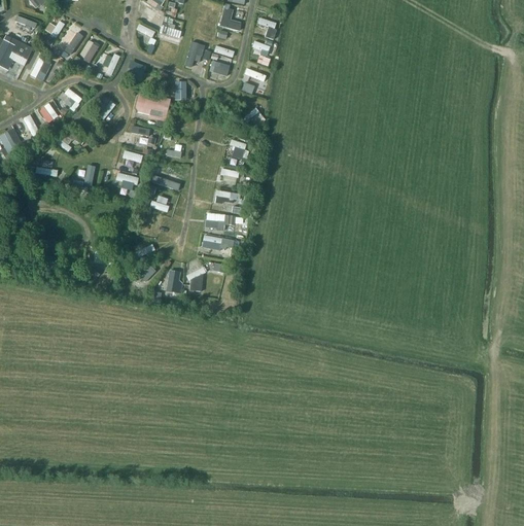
[(29,0),(35,8),(45,0),(29,0)]
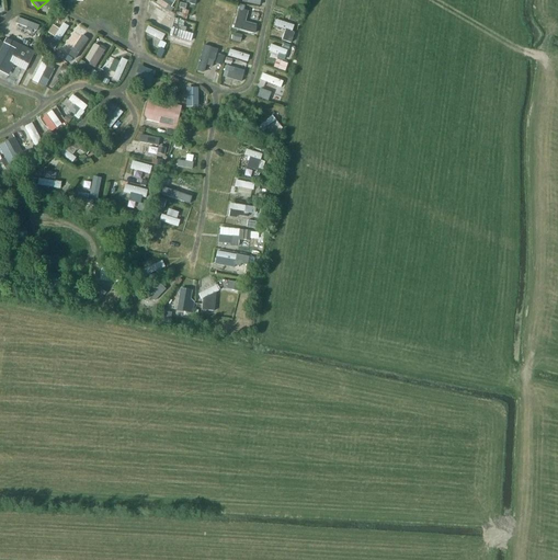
[(232,27),(255,32),(257,23),(243,21),(247,3),(237,2),(232,27)]
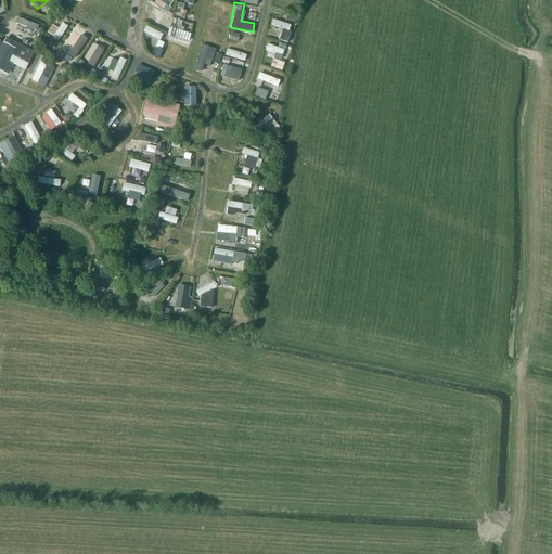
[(153,14),(151,18),(165,26),(170,14),(151,4),(148,11),(153,14)]
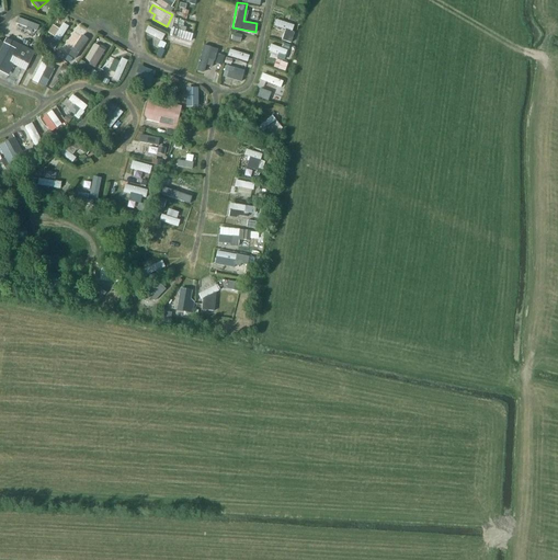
[(15,22),(36,29),(37,22),(16,15),(15,22)]
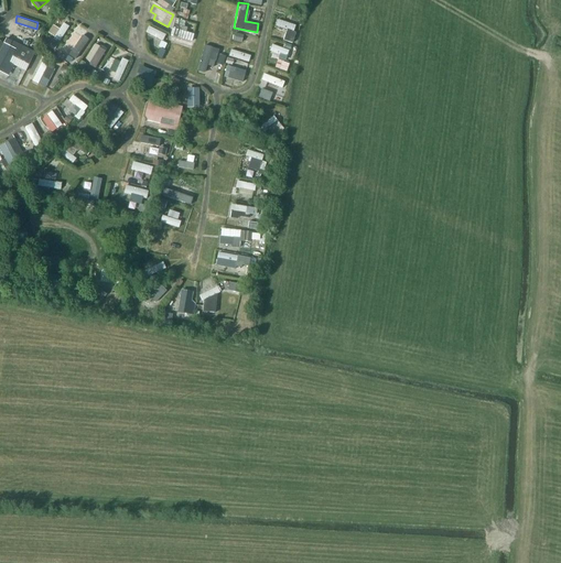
[(190,43),(193,32),(177,28),(180,20),(174,18),(169,36),(190,43)]
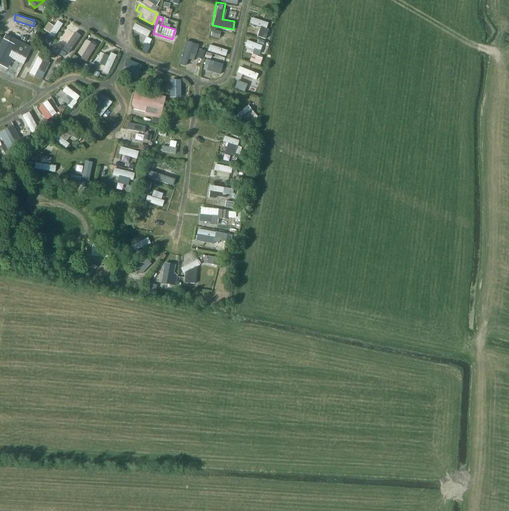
[(265,37),(269,21),(251,16),(249,23),(260,25),(257,35),(265,37)]
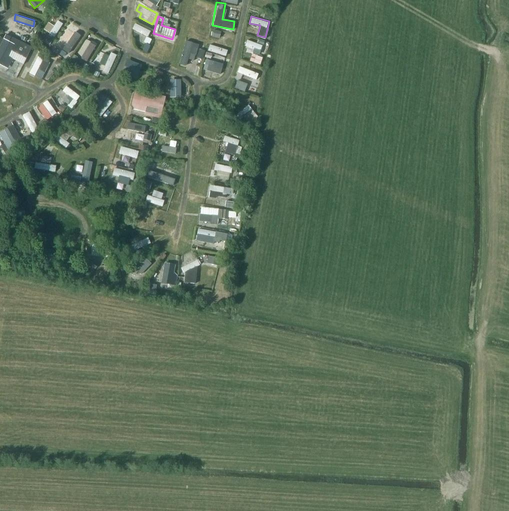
[(56,35),(61,21),(55,19),(54,23),(46,21),(43,30),(56,35)]
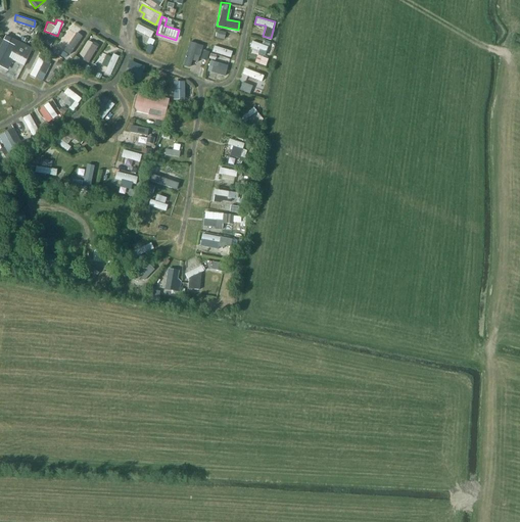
[(137,22),(134,29),(150,36),(153,30),(137,22)]
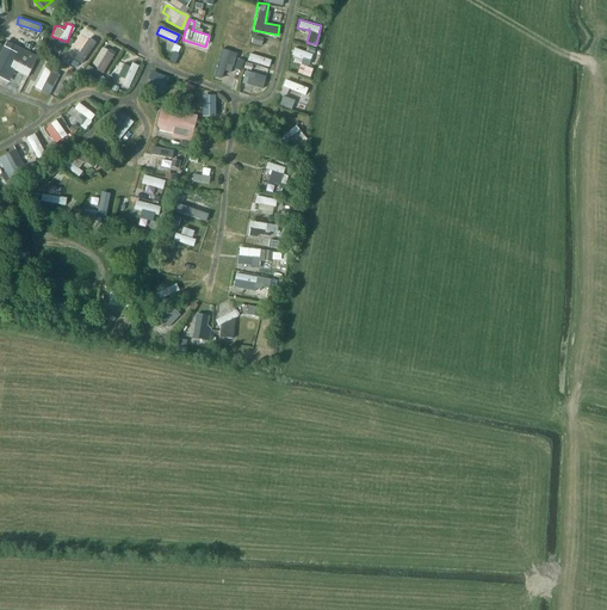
[(78,35),(67,53),(79,60),(90,43),(78,35)]
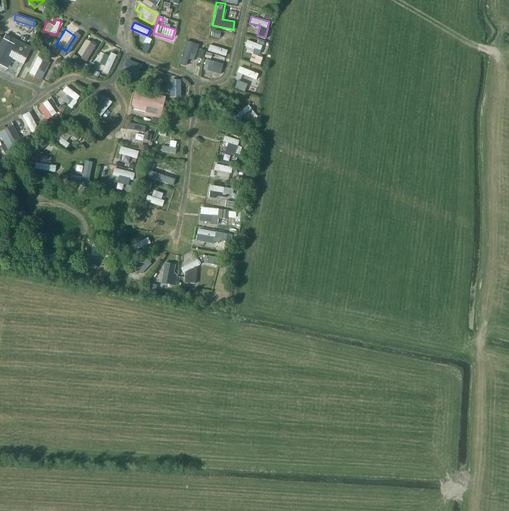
[(32,45),(5,33),(3,37),(0,35),(0,62),(7,66),(11,57),(23,63),(32,45)]
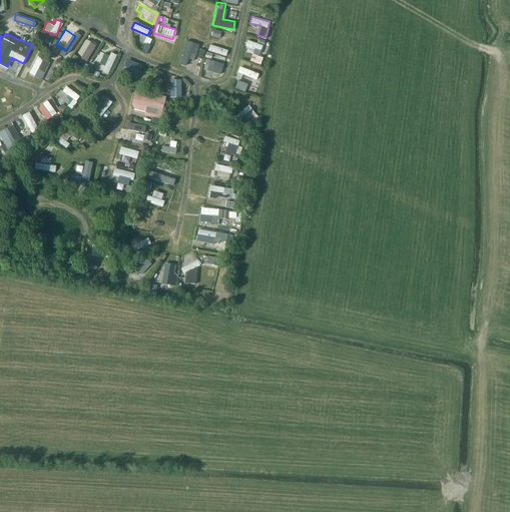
[(77,55),(88,59),(95,42),(83,38),(77,55)]
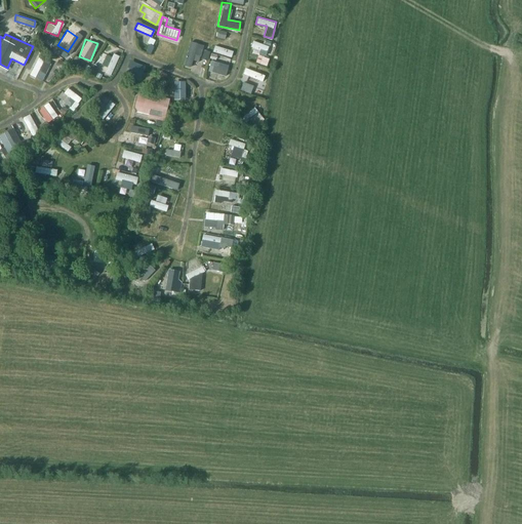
[(258,49),(257,52),(266,55),(270,45),(252,39),(250,46),(258,49)]
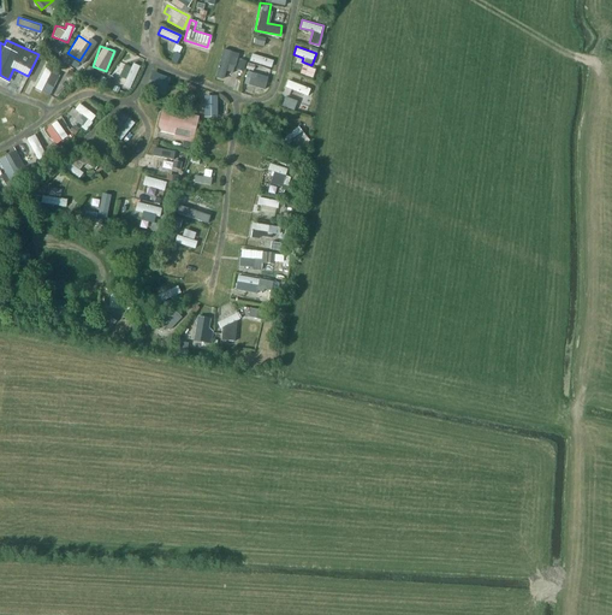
[(236,65),(238,52),(221,47),(214,76),(223,77),(226,63),(236,65)]
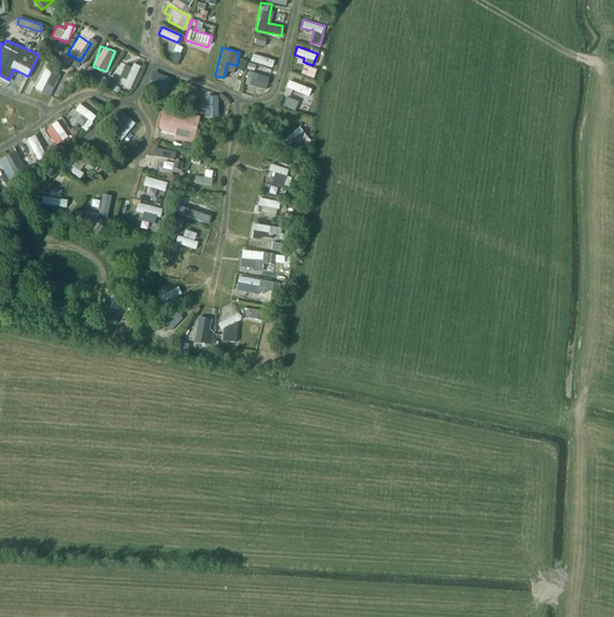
[(250,60),(273,67),(274,58),(251,53),(250,60)]
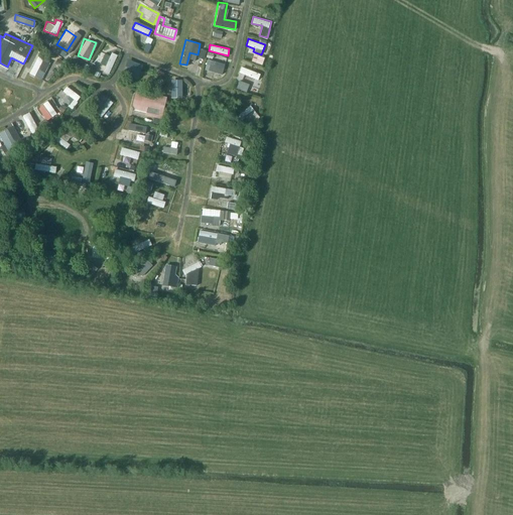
[(200,47),(197,54),(203,57),(206,50),(200,47)]
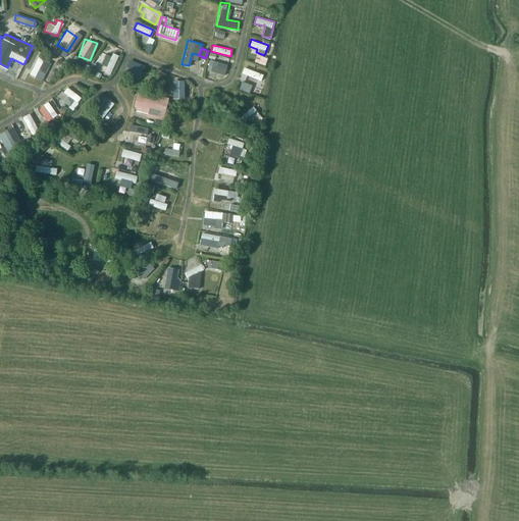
[(111,52),(103,71),(109,74),(118,54),(111,52)]
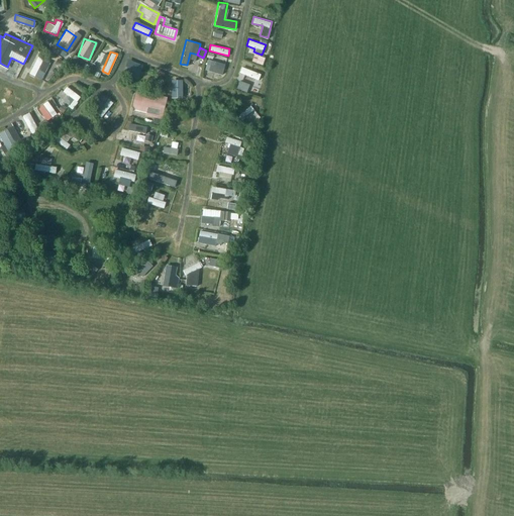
[(28,73),(41,79),(49,61),(36,56),(28,73)]
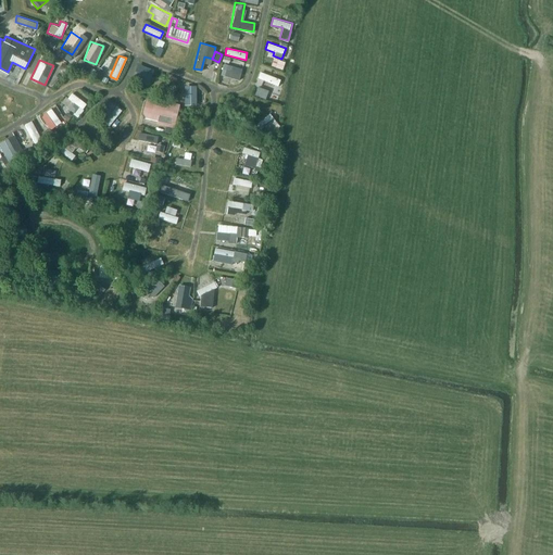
[(239,79),(241,68),(223,63),(221,74),(239,79)]
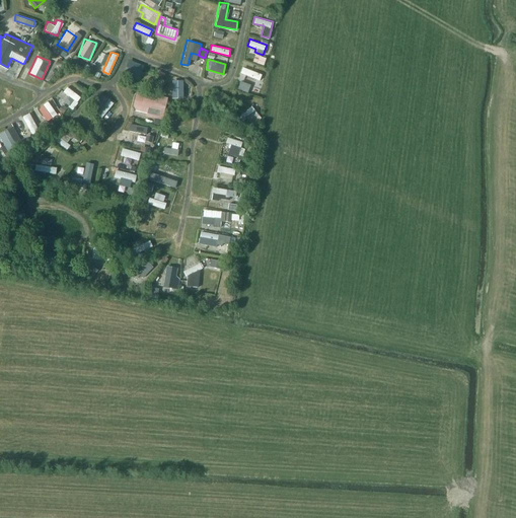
[(118,76),(125,79),(127,76),(135,79),(140,66),(125,60),(118,76)]
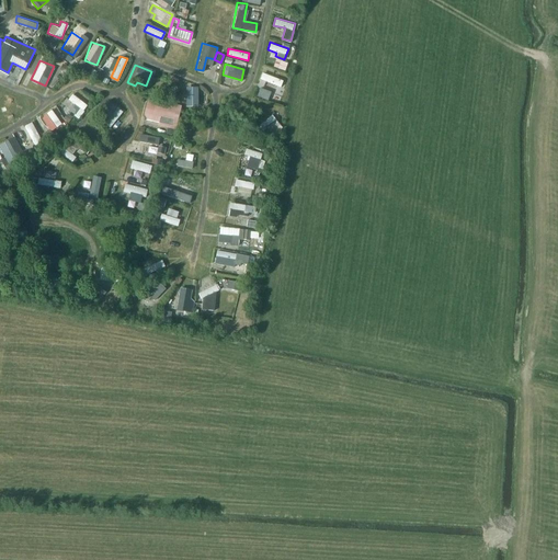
[(281,87),(284,79),(262,71),(259,79),(281,87)]
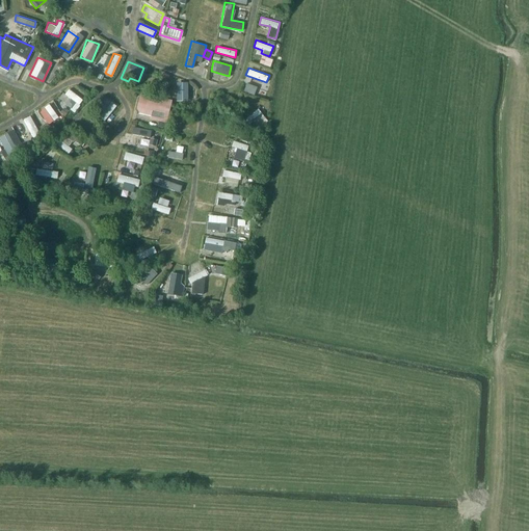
[(162,72),(160,80),(170,82),(173,75),(162,72)]
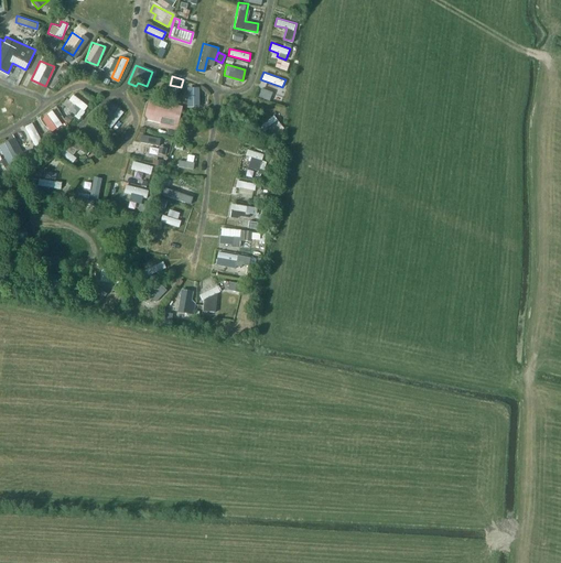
[(186,86),(186,105),(200,105),(198,85),(186,86)]
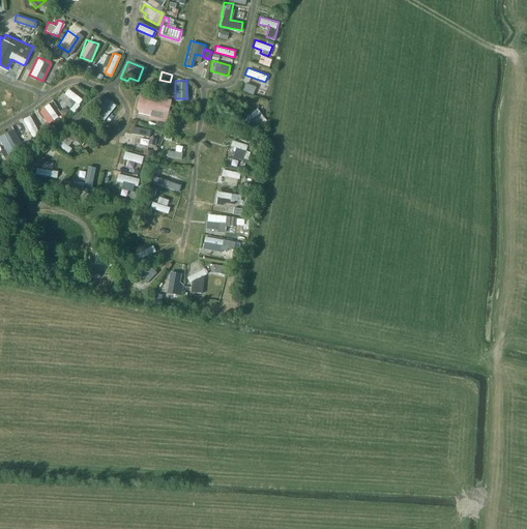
[(252,94),(256,85),(245,82),(241,90),(252,94)]
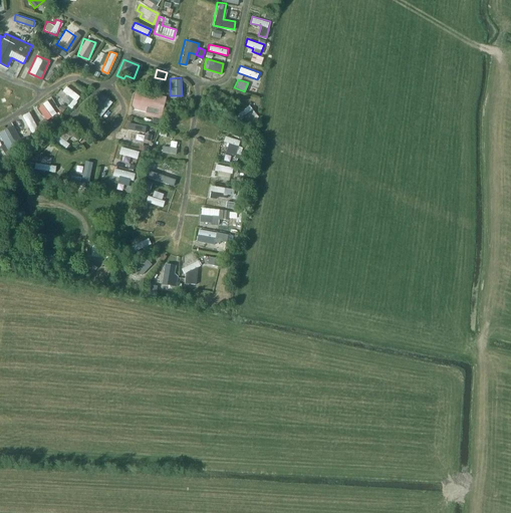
[(74,100),(79,95),(66,84),(61,90),(74,100)]
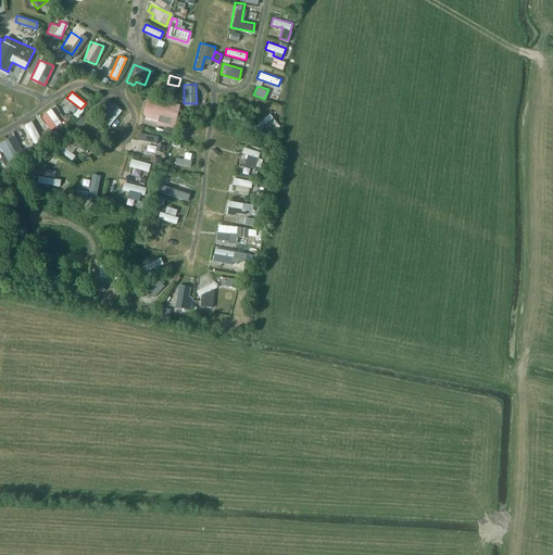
[(149,103),(148,111),(159,113),(158,120),(171,123),(174,109),(149,103)]
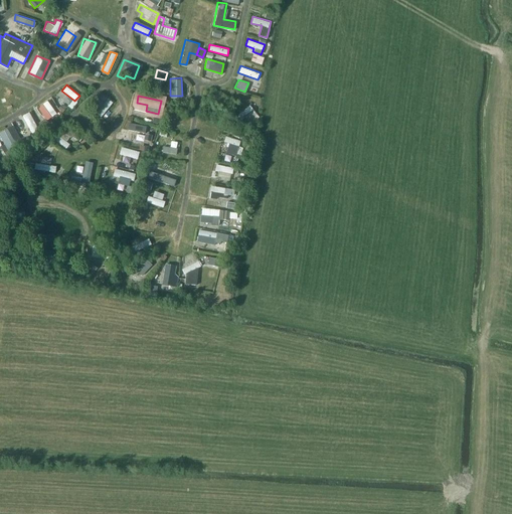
[(108,116),(111,111),(107,107),(111,101),(103,97),(96,108),(108,116)]
